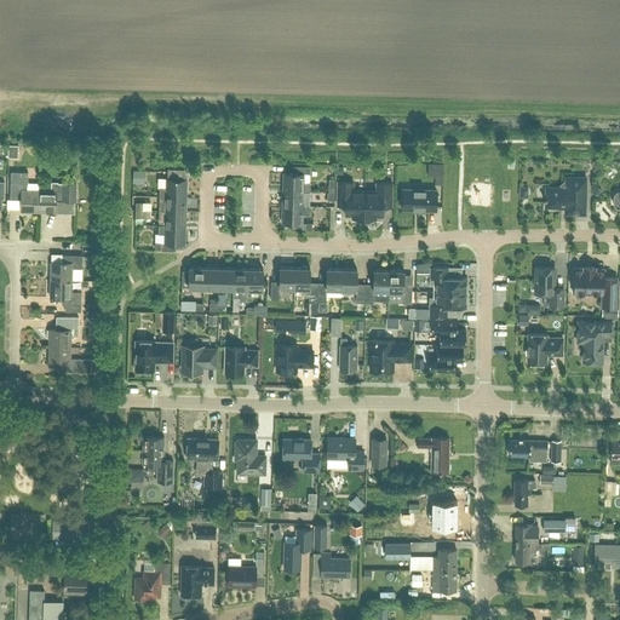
[(18,145),(9,144),(7,156),(18,158),(18,145)]
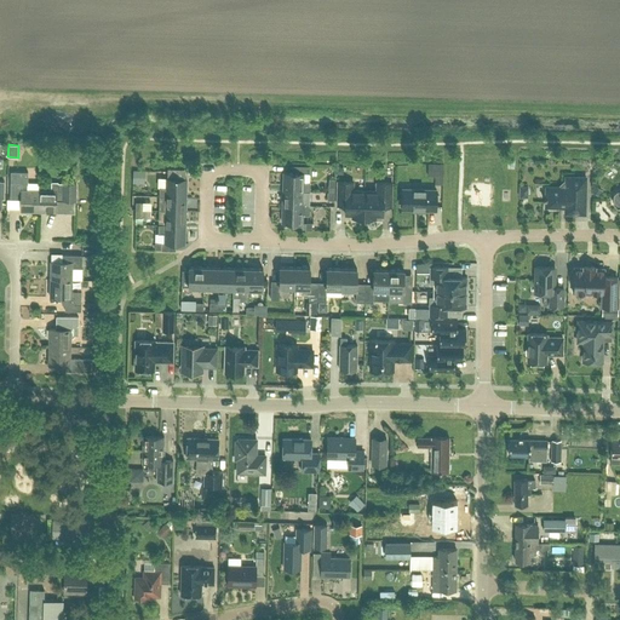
[(428,176),(443,176),(443,164),(428,164),(428,176)]
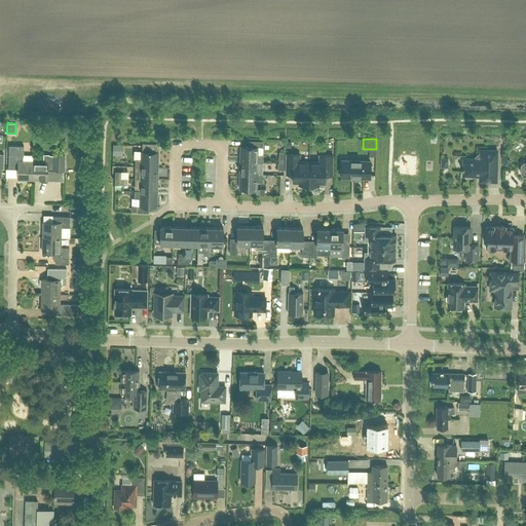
[(113,145),(113,155),(123,155),(123,145),(113,145)]
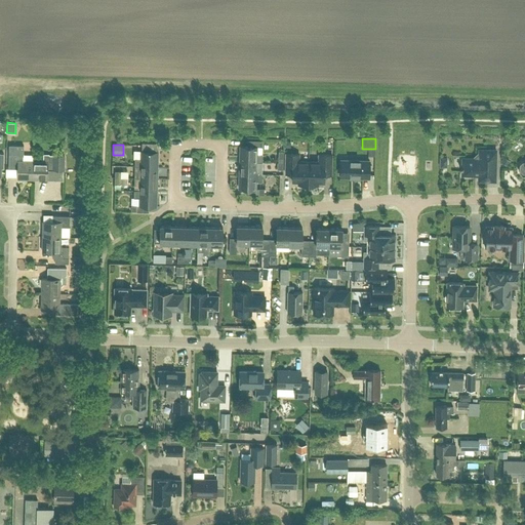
[(8,168),(12,168),(17,168),(17,178),(32,179),(33,161),(23,160),(24,146),(9,146),(8,168)]
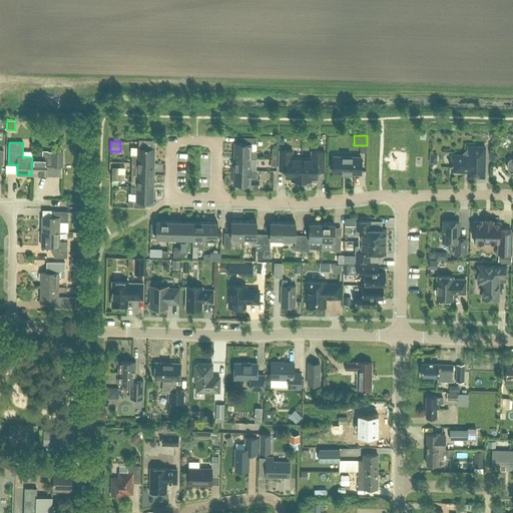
[(250,157),(250,158),(257,158),(257,150),(251,150),(251,143),(234,142),(233,157),(250,157)]
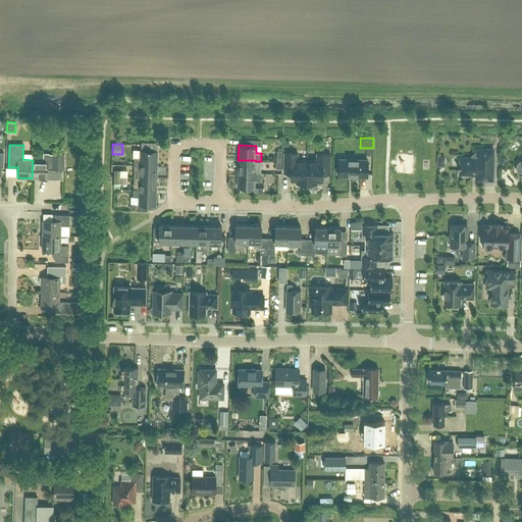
[(476,179),(484,179),(492,179),(492,149),(476,149),(476,154),(474,154),(470,157),(460,157),(460,166),(458,166),(458,168),(460,168),(459,173),(461,173),(462,175),(468,175),(470,174),(476,174),(476,179)]
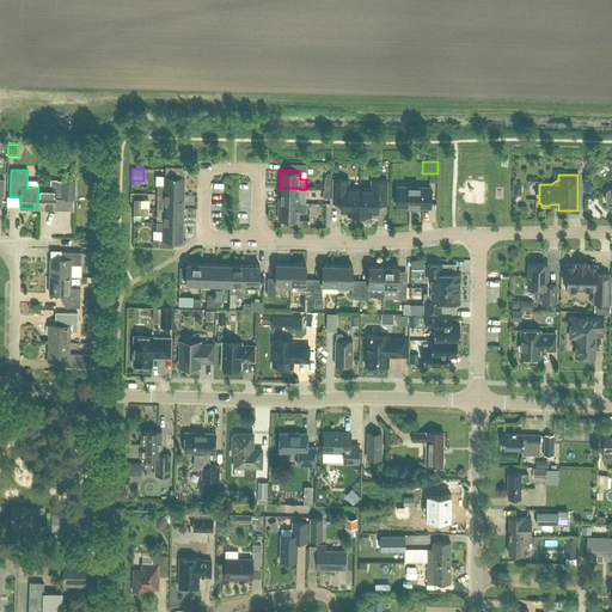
[(163,194),(184,194),(184,177),(164,176),(164,185),(157,184),(157,194),(163,194)]
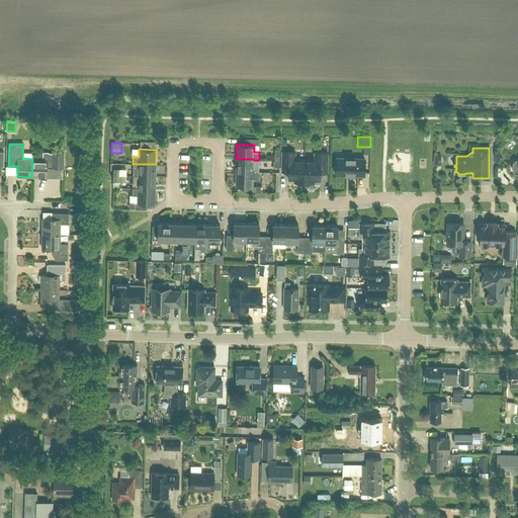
[(32,159),(31,177),(47,177),(47,167),(63,168),(63,153),(49,153),(49,152),(40,152),(40,159),(32,159)]
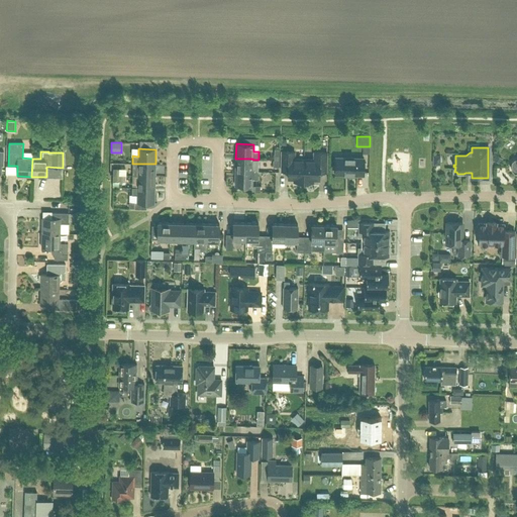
[(303,182),(304,159),(294,159),(294,151),(282,151),(281,171),(288,171),(288,179),(294,179),(294,181),(303,182)]
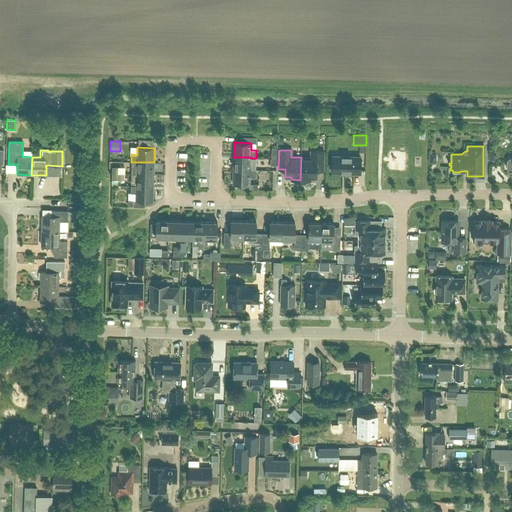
[(301,157),(300,180),(310,180),(310,178),(316,178),(316,170),(323,170),(324,151),(311,150),(311,158),(301,157)]
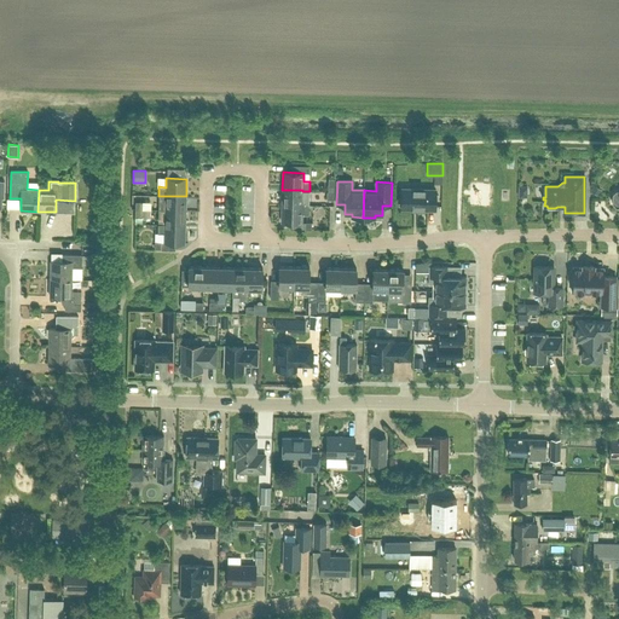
[(401,189),(401,208),(435,209),(435,190),(401,189)]
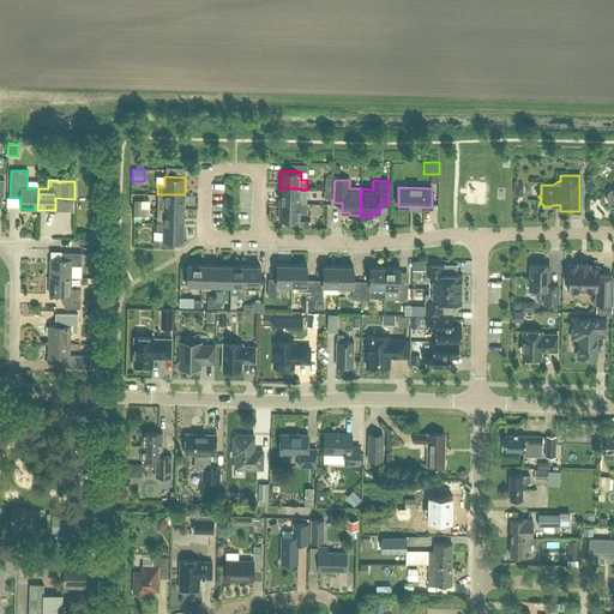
[(280,188),(280,203),(300,203),(300,190),(300,188),(280,188)]
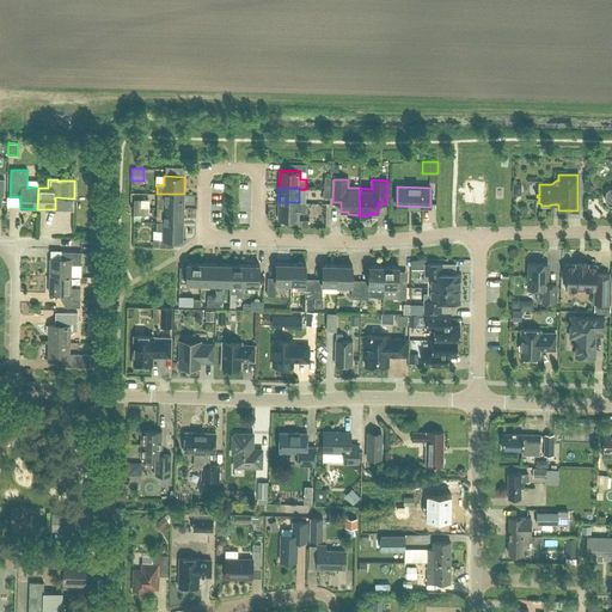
[(183,208),(184,194),(163,194),(163,208),(183,208)]
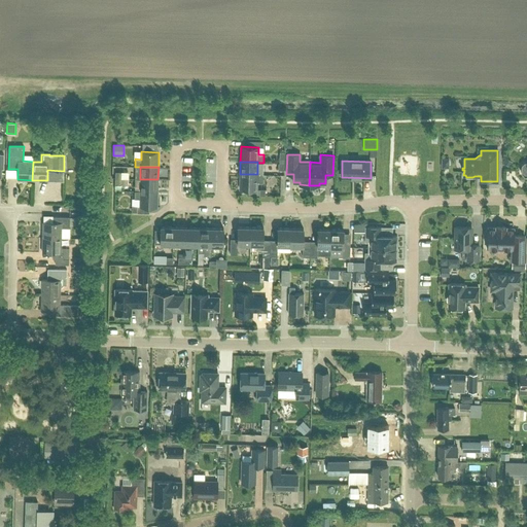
[(257,174),(240,174),(239,188),(257,189),(257,181),(262,182),(262,174),(257,174)]
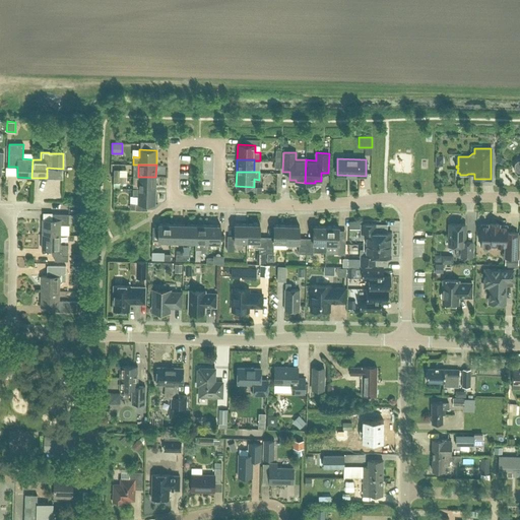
[(138,177),(138,188),(138,189),(155,189),(155,177),(138,177)]
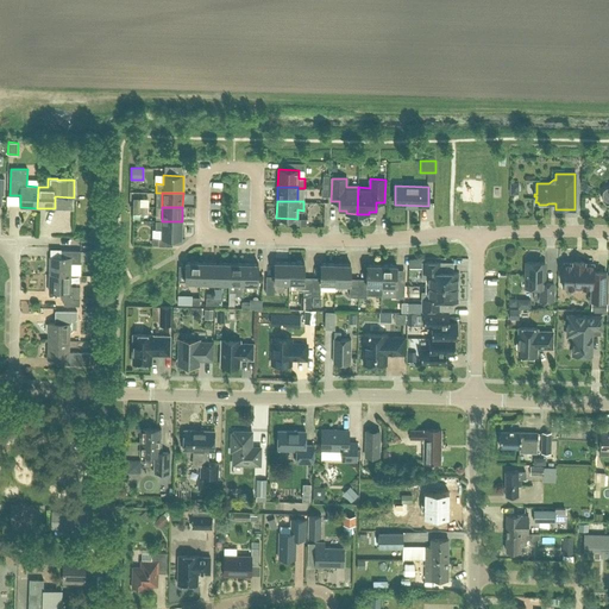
[(182,238),(182,221),(162,221),(162,220),(156,220),(155,228),(162,230),(161,238),(182,238)]
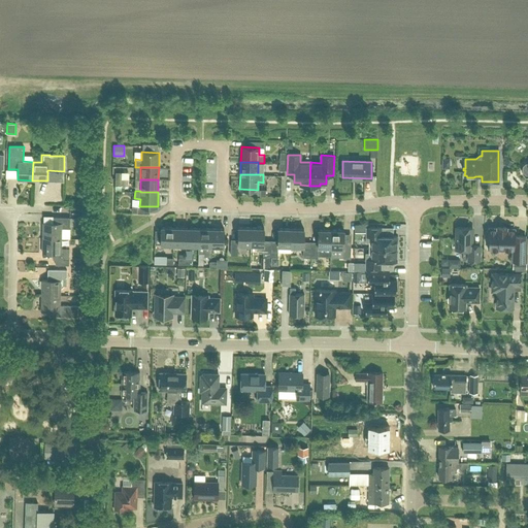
[(42,237),(61,238),(61,229),(69,229),(70,218),(54,218),(53,223),(42,223),(42,237)]
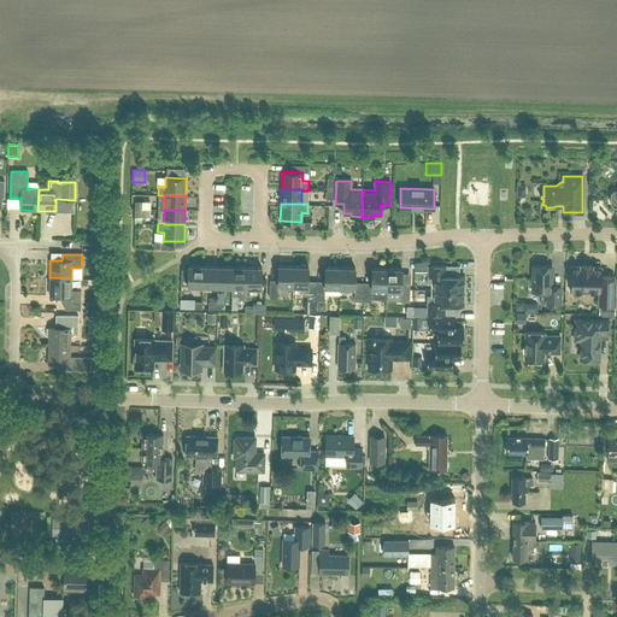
[(88,254),(88,264),(105,264),(105,254),(88,254)]
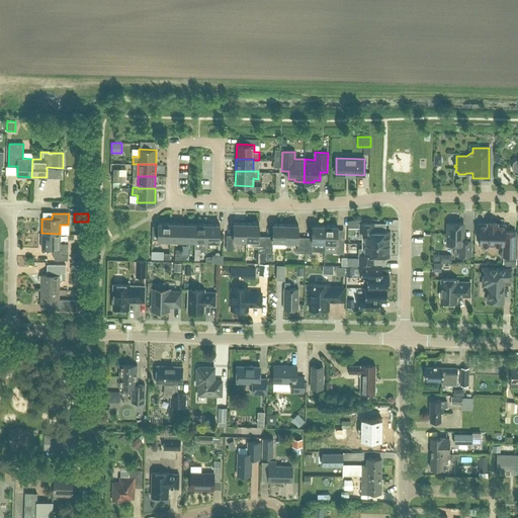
[(158,240),(170,240),(171,223),(158,223),(158,240)]
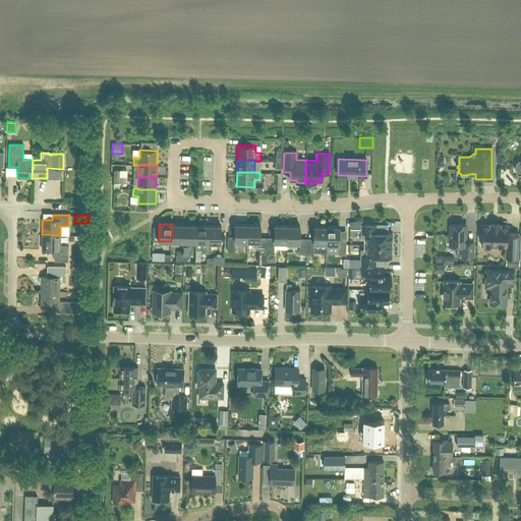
[(171,241),(183,241),(184,224),(172,224),(171,241)]
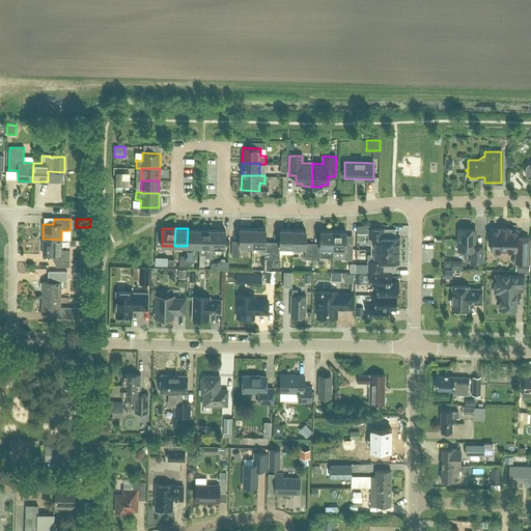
[(187,246),(199,247),(200,229),(188,228),(187,246)]
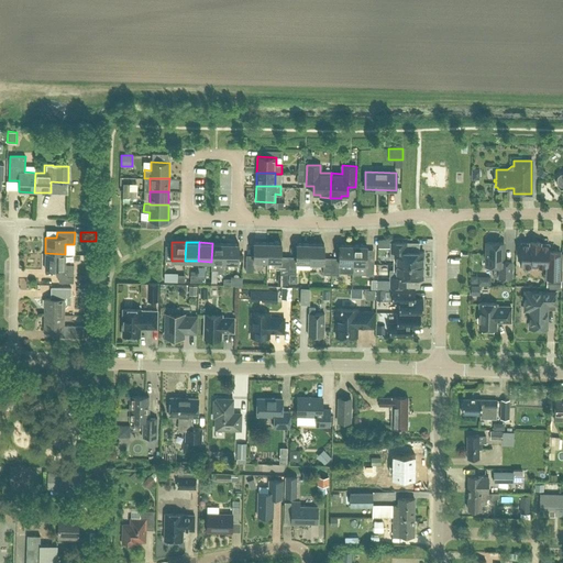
[(254,261),(267,261),(267,242),(254,242),(254,258),(246,258),(245,272),(253,272),(254,261)]
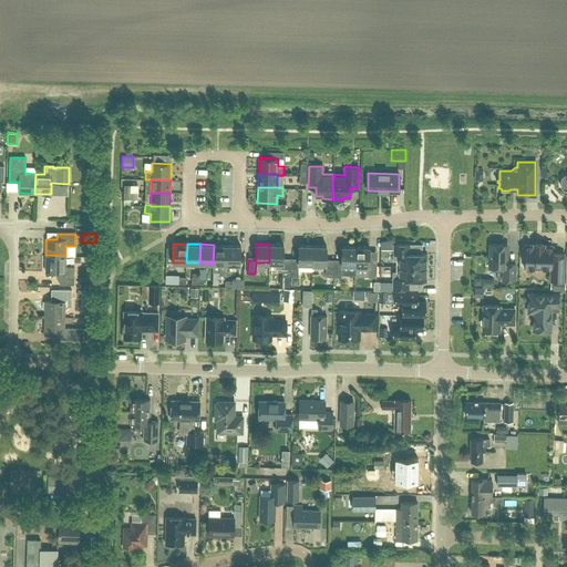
[(284,244),(269,244),(269,263),(276,263),(276,266),(278,270),(282,270),(282,275),(290,275),(290,261),(282,261),(284,244)]
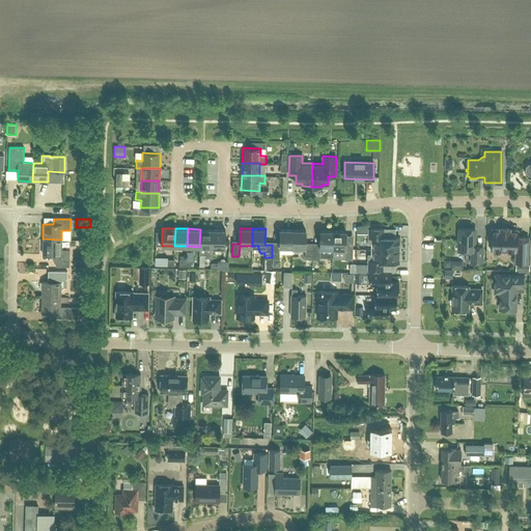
[(373,249),(399,250),(399,238),(384,236),(384,228),(368,228),(368,244),(373,244),(373,249)]
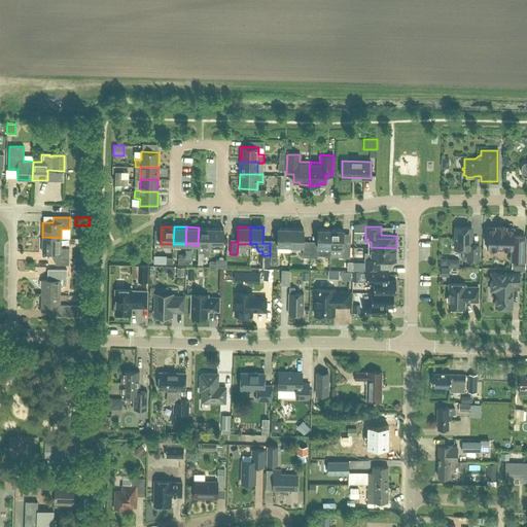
[(455,226),(455,248),(467,248),(467,259),(479,260),(479,245),(470,244),(471,226),(455,226)]
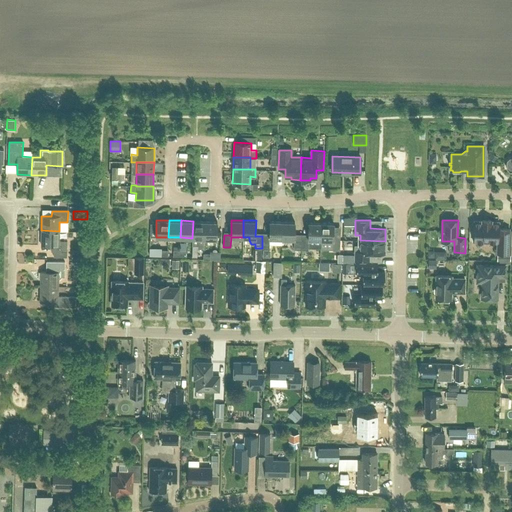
[(497,241),(497,253),(508,253),(509,229),(498,228),(498,222),(491,221),(491,220),(482,220),(482,221),(474,221),(474,232),(473,232),(473,242),(482,242),(482,241),(497,241)]
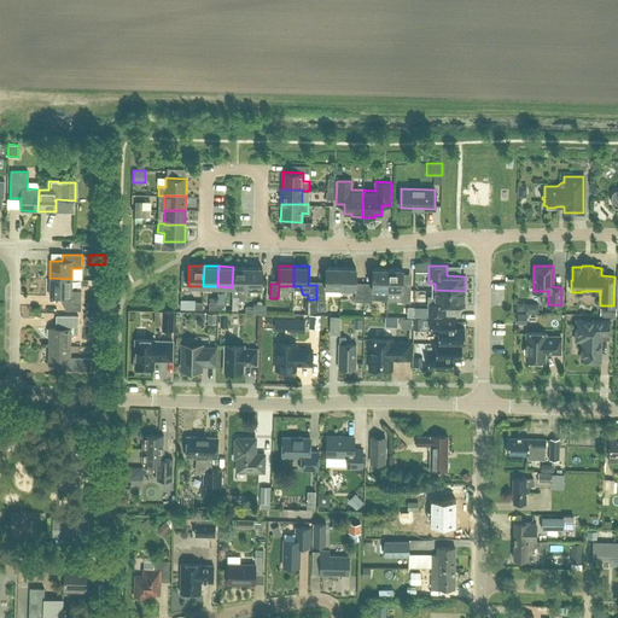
[(232,287),(246,287),(248,267),(233,267),(232,287)]
